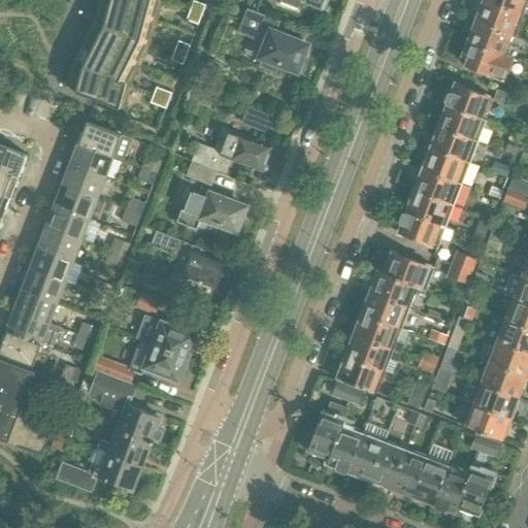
[(102,0),(99,0),(94,22),(146,42),(152,19),(102,0)]
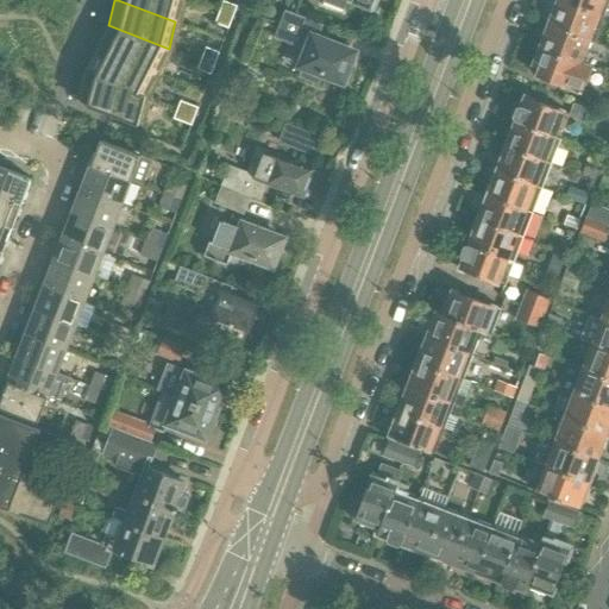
[(118,0),(175,22),(181,0),(118,0)]
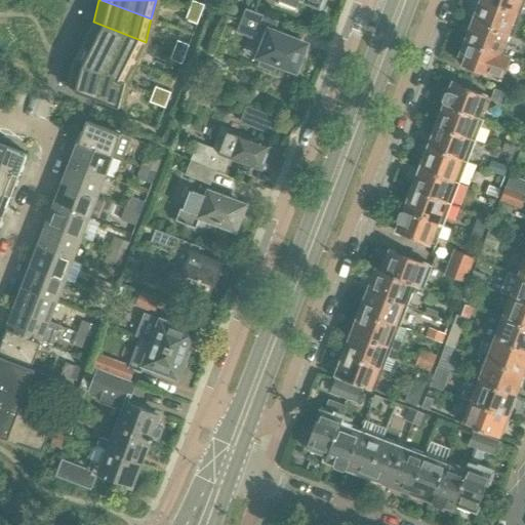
[(279,0),(279,1),(296,8),(298,0),(303,2),(300,4),(321,12),(323,6),(325,0),(279,0)]
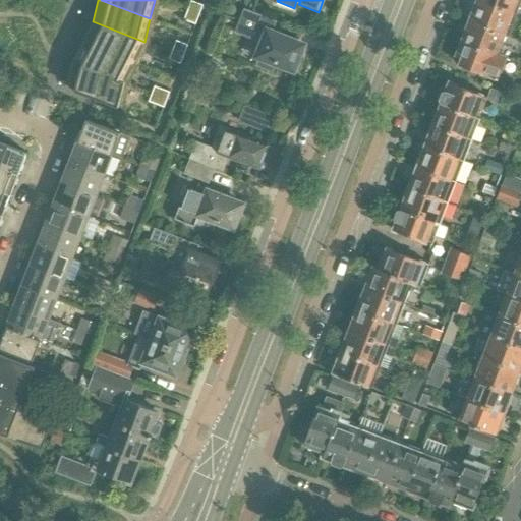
[(469,19),(469,21),(508,36),(515,14),(477,0),(474,8),(471,7),(467,18),(469,19)]
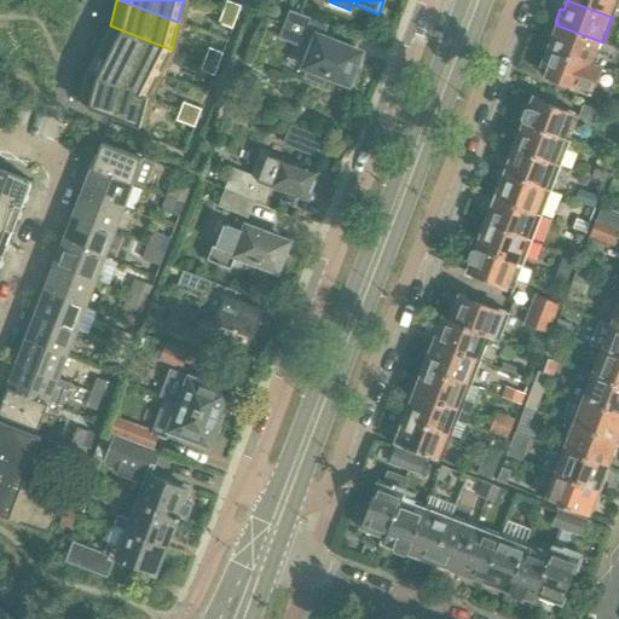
[(566,0),(567,0),(612,17),(618,0),(566,0)]
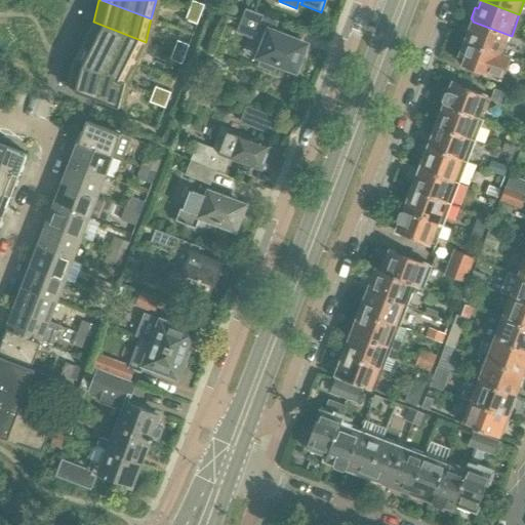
[(187,7),(197,11),(200,5),(189,1),(187,7)]
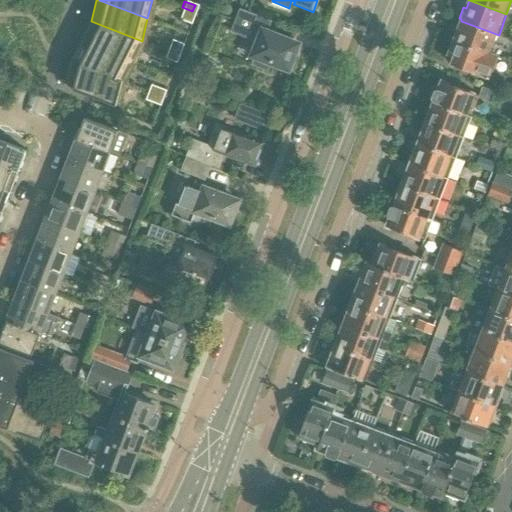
[(190,18),(192,11),(182,7),(179,14),(190,18)]
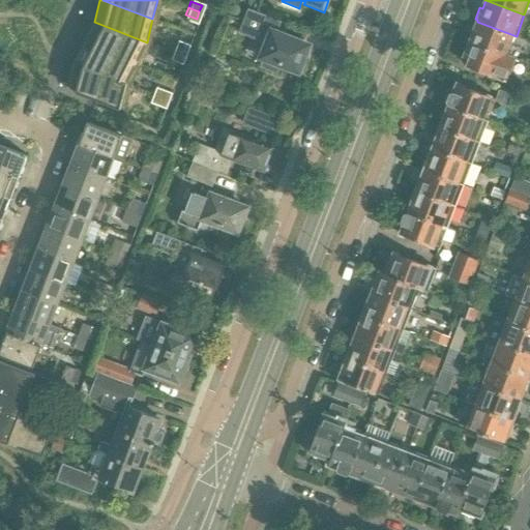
[(240,32),(267,42),(262,57),(265,59),(262,66),(274,70),(277,63),(297,71),(299,67),(301,68),(305,60),(302,59),(307,46),(274,32),(280,21),(249,9),(240,32)]
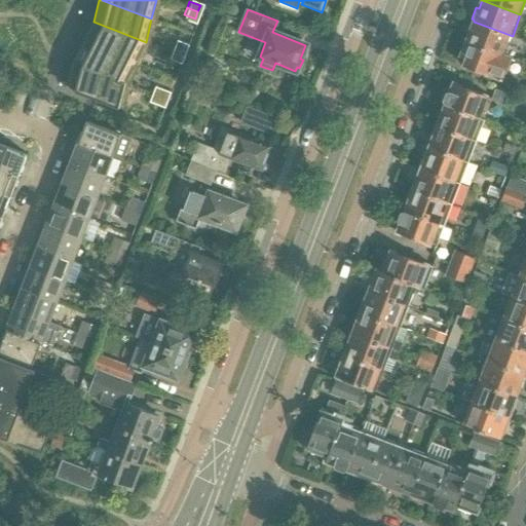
[(146,42),(94,22),(83,43),(135,63),(146,42)]
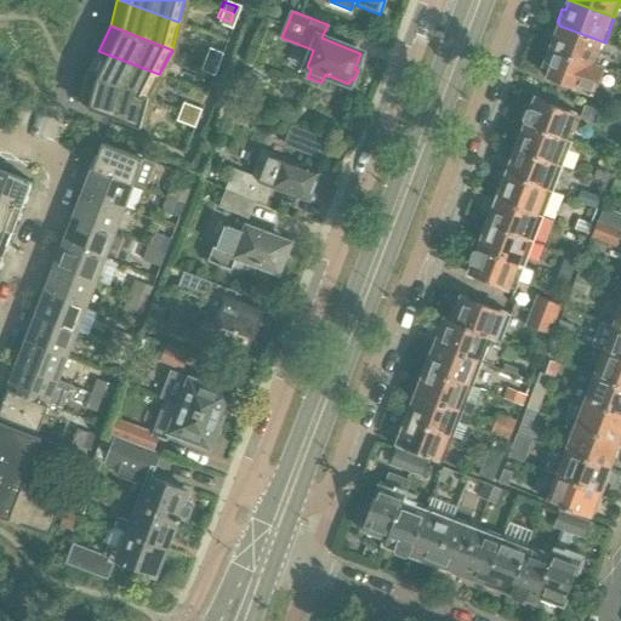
[(543,49),(550,50),(594,68),(596,67),(605,43),(559,26),(556,35),(550,33),(543,49)]
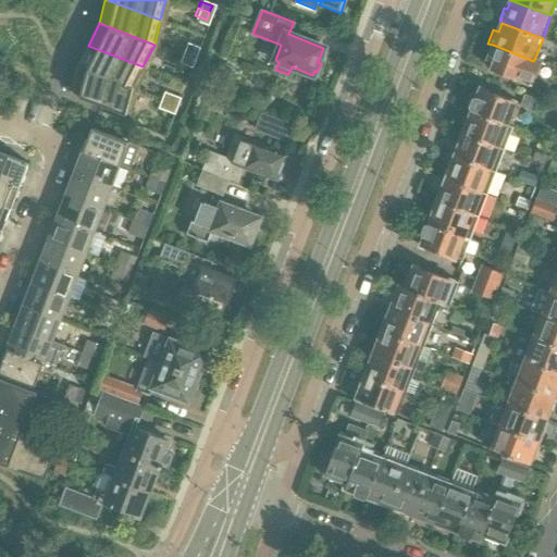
[(533,61),(493,45),(487,60),(493,62),(491,70),(531,85),(540,62),(534,60),(533,61)]
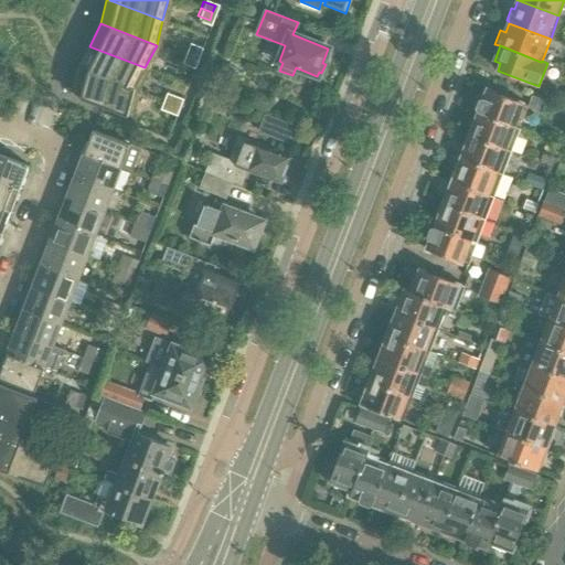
[(134,89),(145,67),(89,46),(77,68),(134,89)]
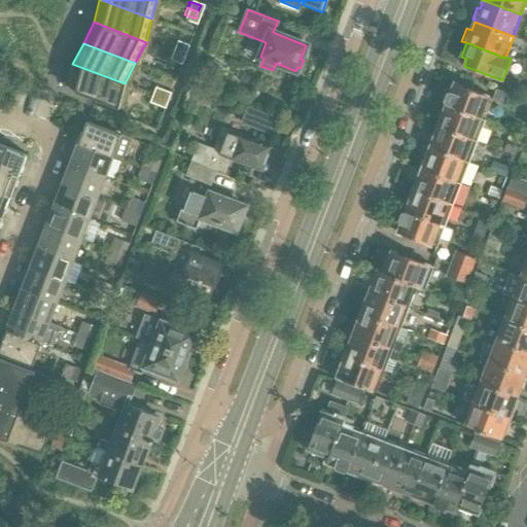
[(173,44),(170,51),(181,56),(183,48),(173,44)]
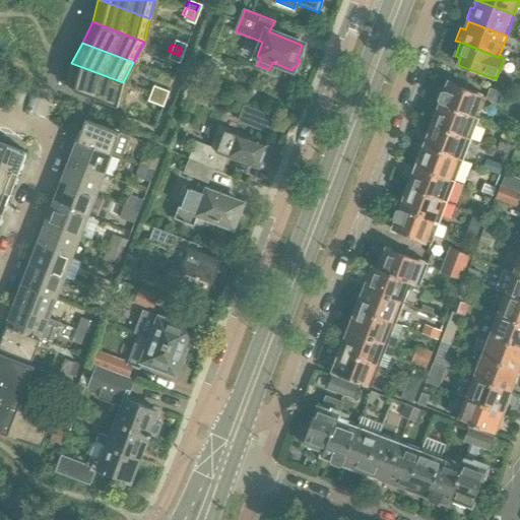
[(179,55),(168,51),(166,57),(176,61),(179,55)]
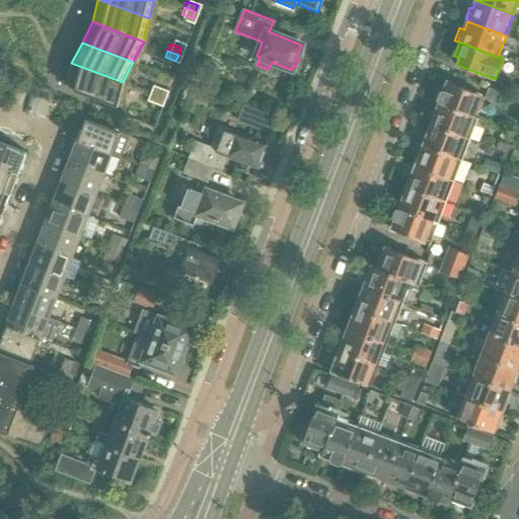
[(116,106),(123,82),(71,63),(65,86),(116,106)]
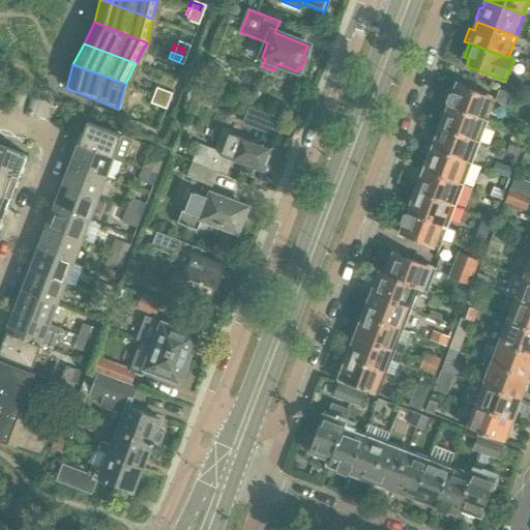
[(447,106),(447,107),(487,121),(495,98),(457,84),(453,93),(449,94),(446,101),(448,106),(447,106)]
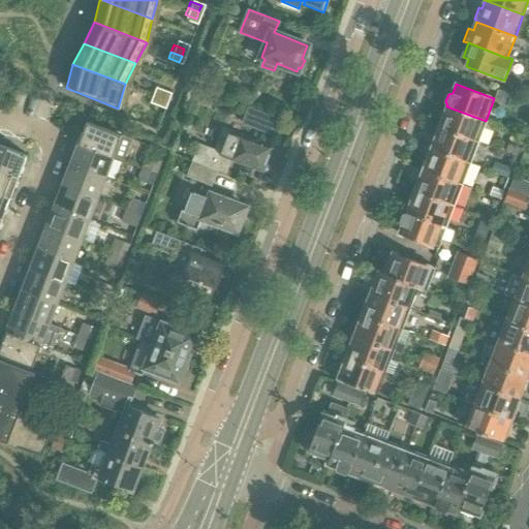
[(157,89),(154,95),(165,99),(167,93),(157,89)]
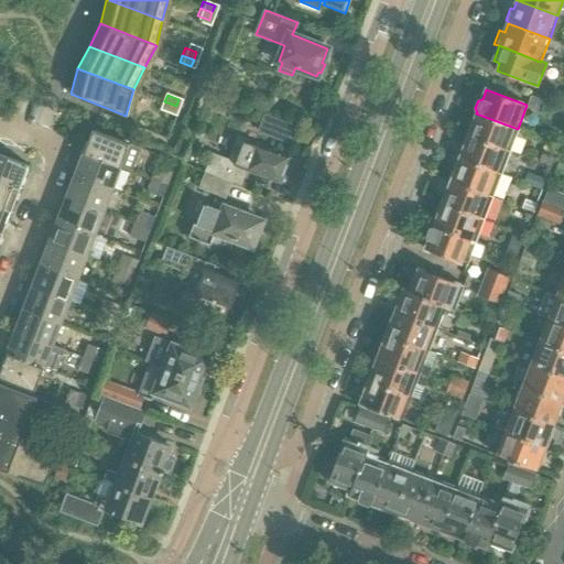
[(176,106),(164,101),(162,109),(173,114),(176,106)]
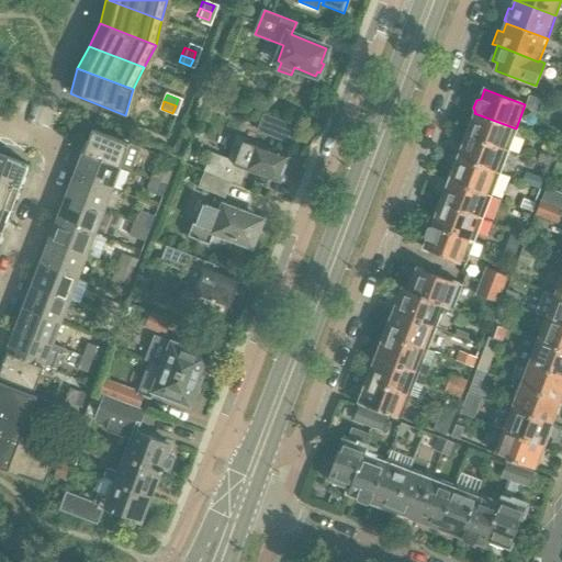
[(255,128),(285,139),(292,121),(261,110),(255,128)]
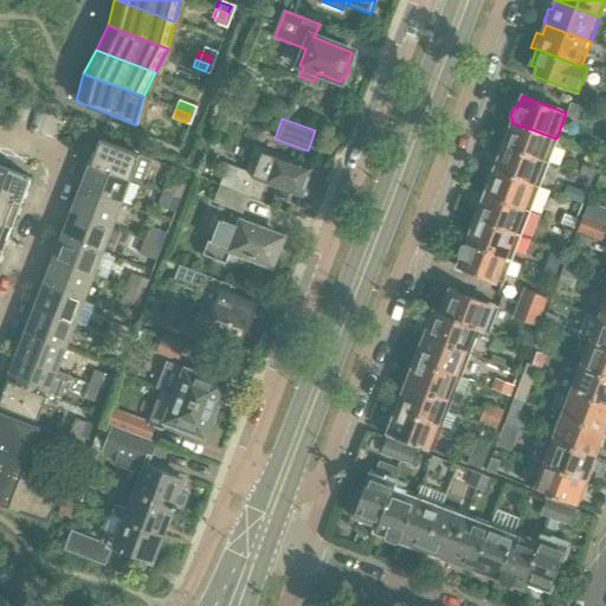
[(502,144),(502,146),(547,163),(556,139),(511,122),(509,131),(505,131),(502,141),(503,144),(502,144)]
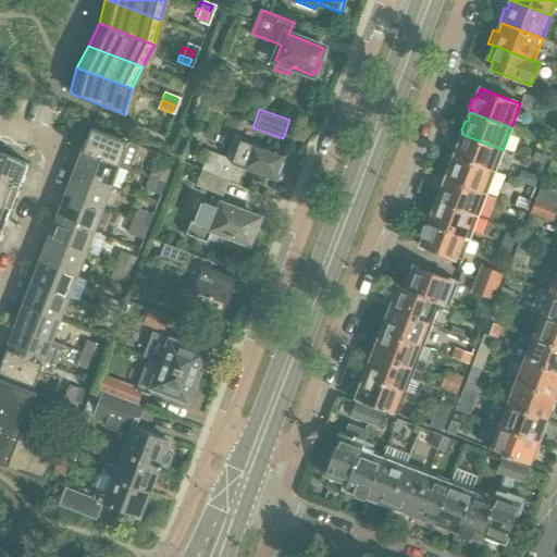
[(91,128),(83,151),(119,165),(131,170),(139,147),(91,128)]
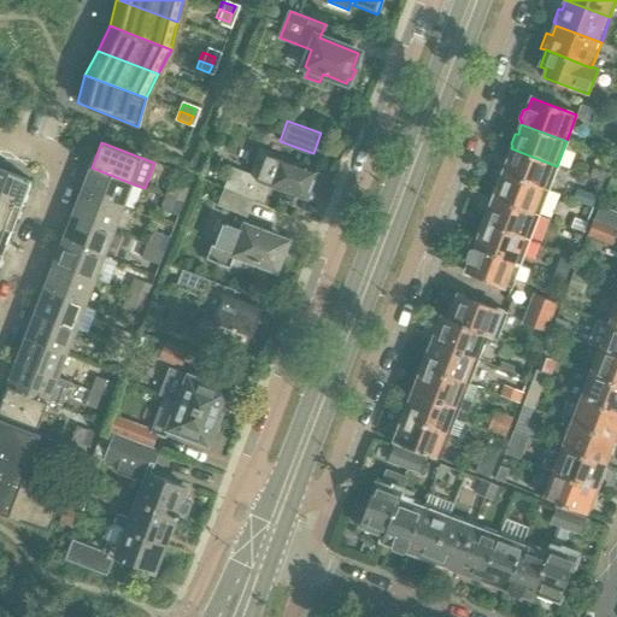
[(506,163),(503,175),(547,192),(557,166),(511,148),(512,150),(507,151),(504,160),(506,163)]
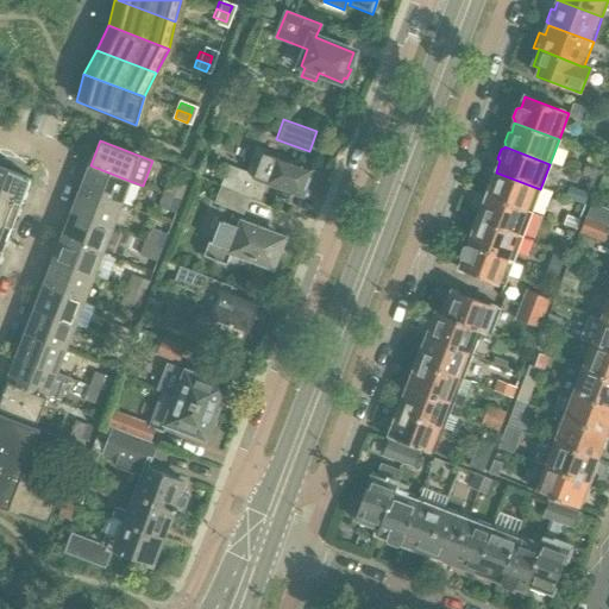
[(231,167),(230,169),(224,187),(251,198),(258,200),(265,183),(302,198),(313,169),(256,148),(246,173),(231,167)]
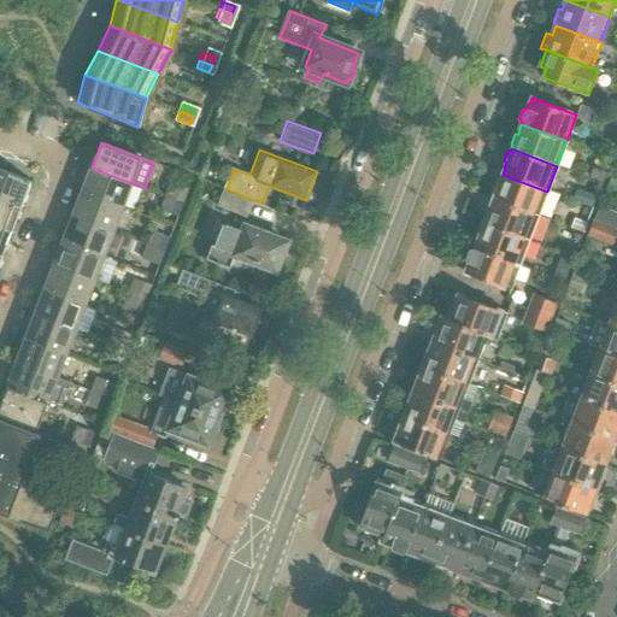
[(587,177),(589,178),(603,183),(606,174),(591,166),(587,177)]
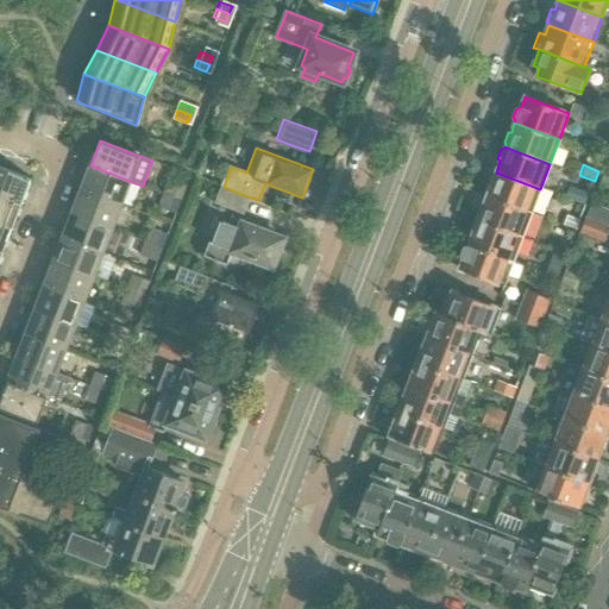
[(90,165),(81,190),(120,206),(130,181),(90,165)]
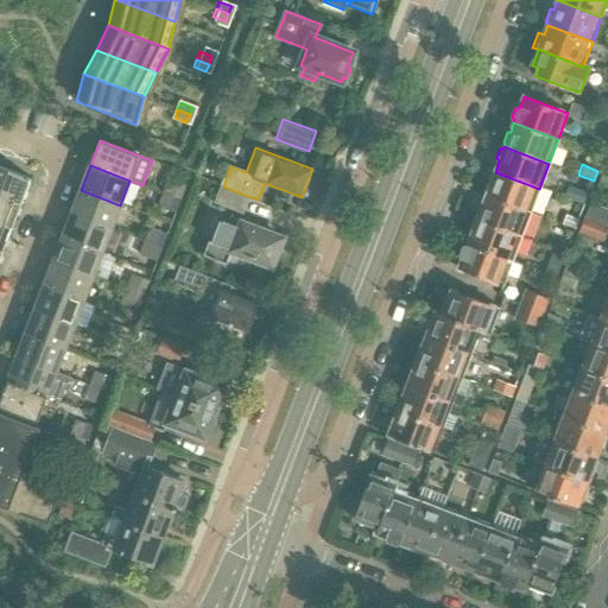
[(0,196),(21,206),(31,178),(0,166),(0,196)]
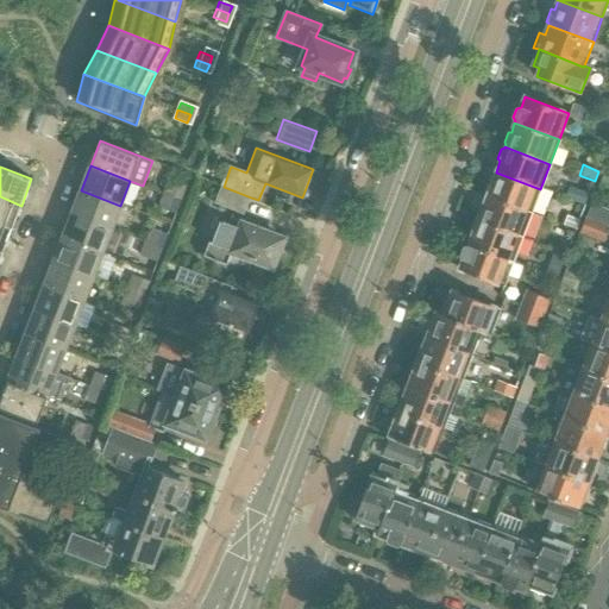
[(488,194),(487,196),(531,213),(540,189),(496,173),(493,181),(489,181),(485,190),(488,194)]
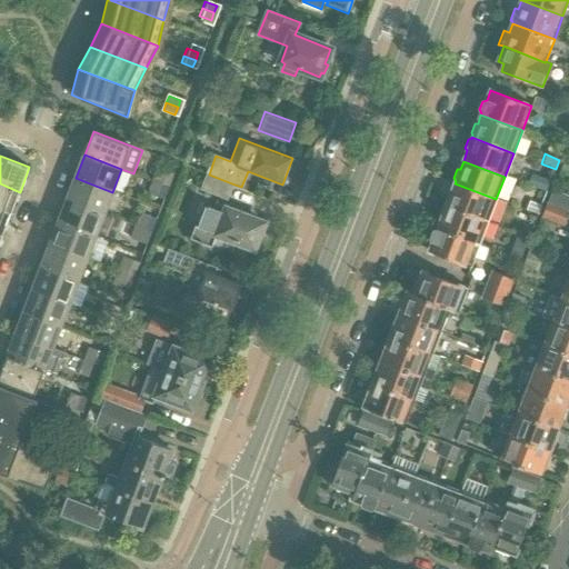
[(158,168),(153,181),(170,187),(175,175),(158,168)]
